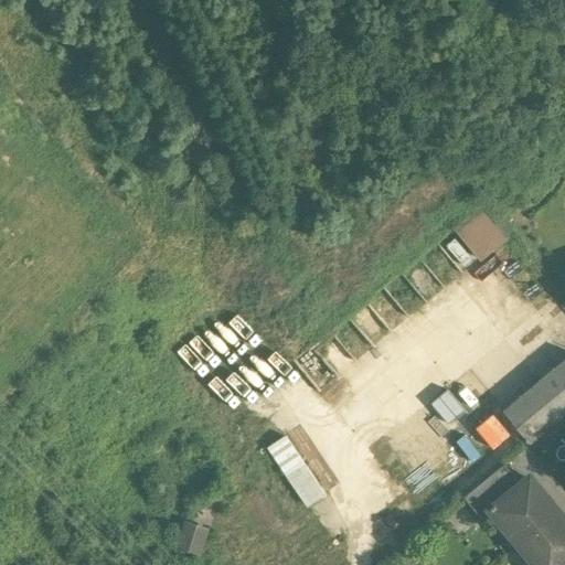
[(480,205),(454,228),(481,262),(508,238),(480,205)]
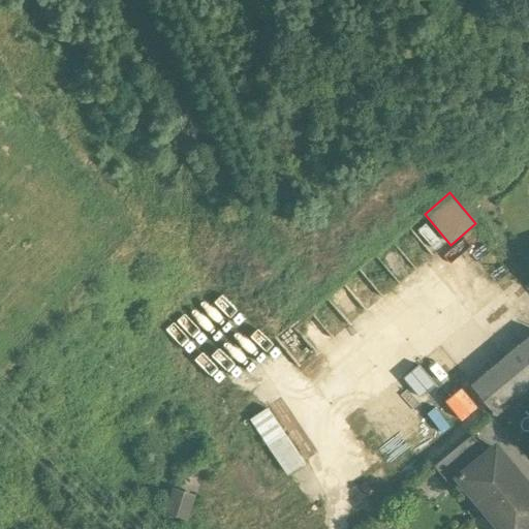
[(528,338),(470,386),(496,416),(528,389),(528,338)]
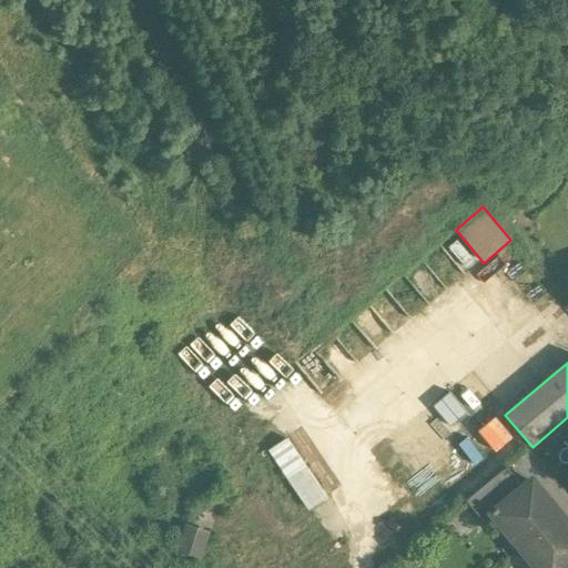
[(286,440),(267,454),(310,513),(328,499),(286,440)]
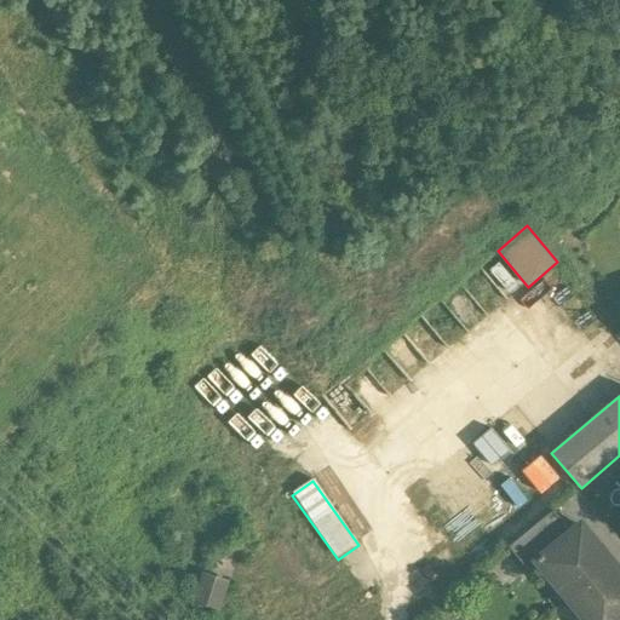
[(554,512),(509,549),(528,573),(539,563),(538,562),(539,561),(538,560),(543,556),(544,557),(572,534),(554,512)]
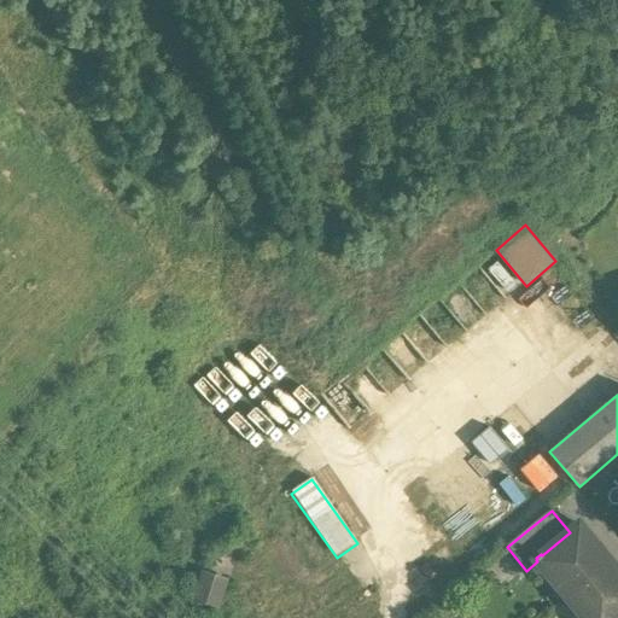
[(570,532),(542,555),(541,554),(536,558),(537,559),(536,560),(537,561),(567,598),(610,563),(579,525),(570,532)]
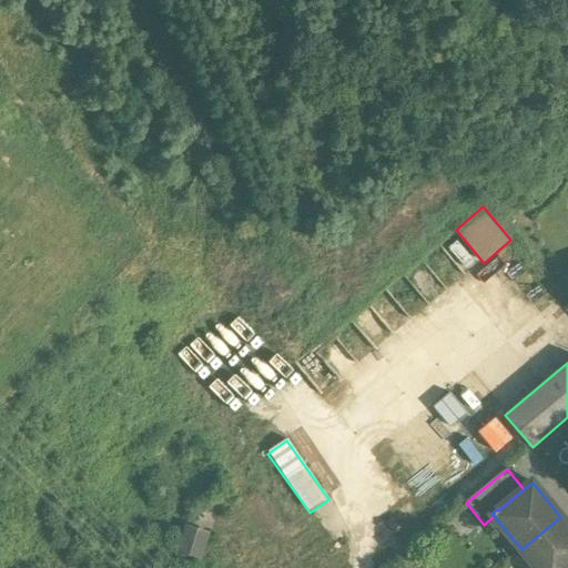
[(567,567),(567,525),(560,517),(521,549),(537,567),(567,567)]
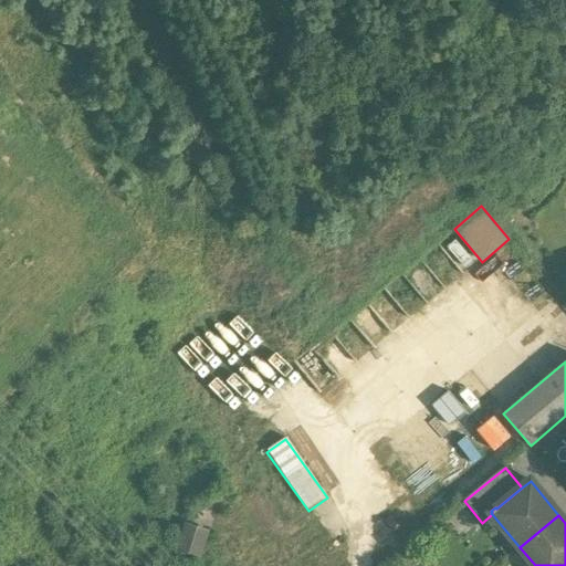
[(203,557),(210,530),(187,523),(180,551),(203,557)]
